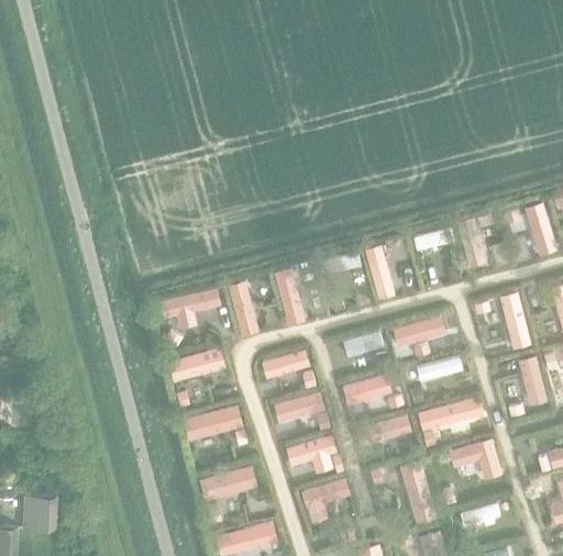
[(543,202),(525,209),(539,257),(558,252),(543,202)]
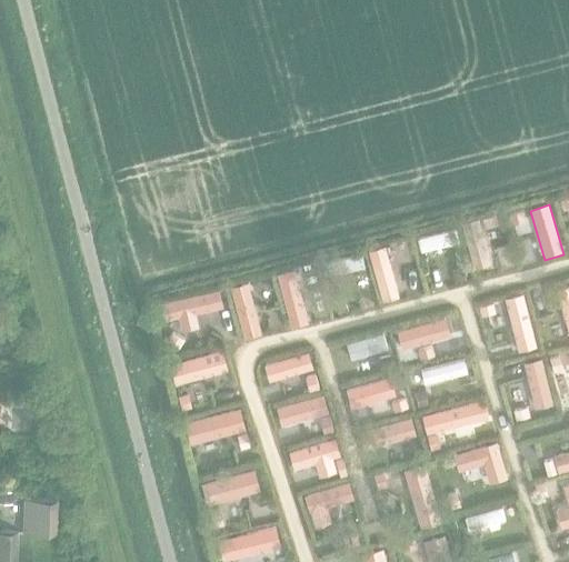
[(499,226),(497,217),(482,220),(485,230),(499,226)]
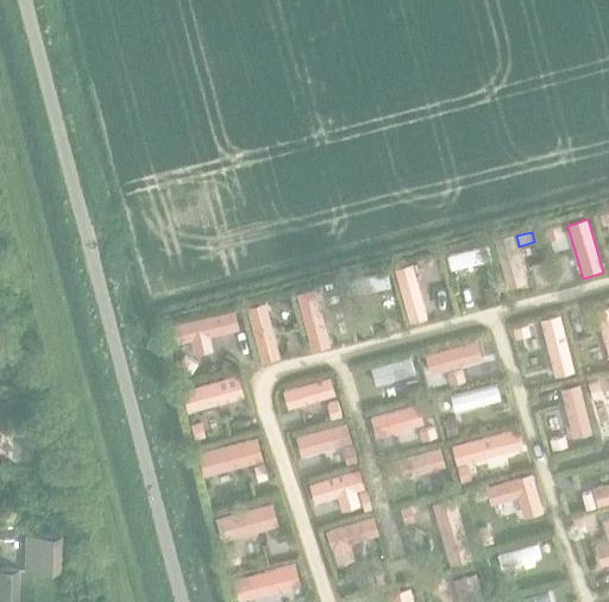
[(526,286),(513,236),(494,242),(507,290),(526,286)]
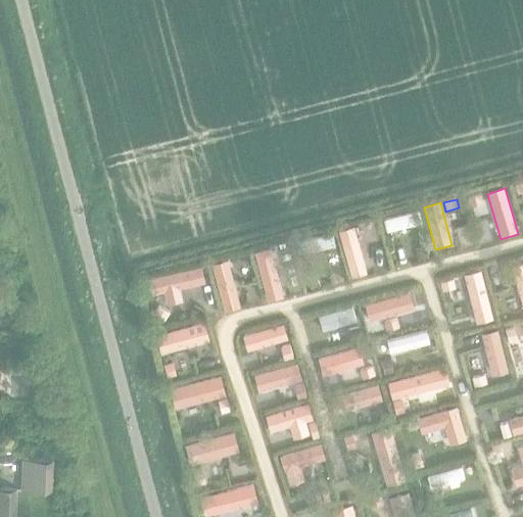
[(423,225),(419,212),(383,222),(387,234),(423,225)]
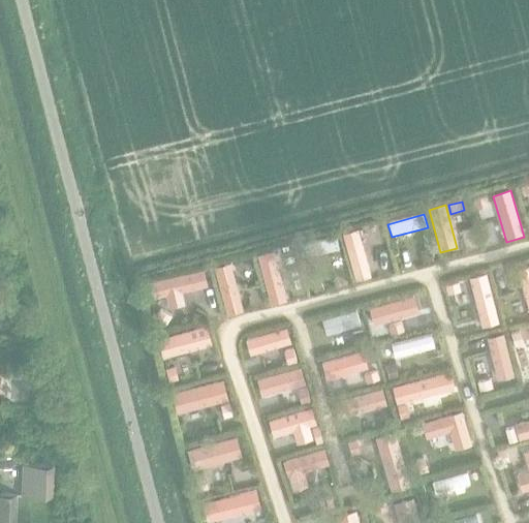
[(342,236),(355,281),(370,277),(358,232),(342,236)]
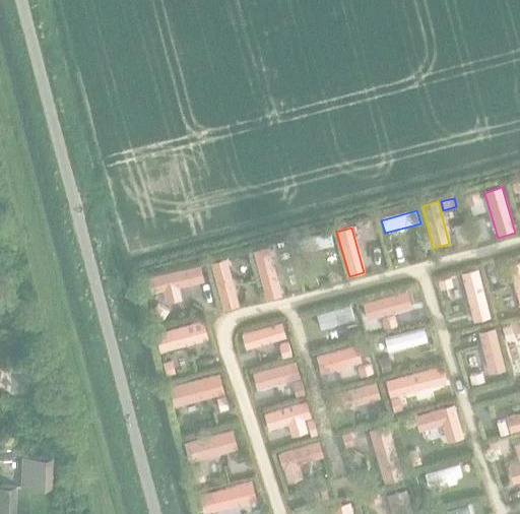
[(423,246),(412,249),(416,261),(427,258),(423,246)]
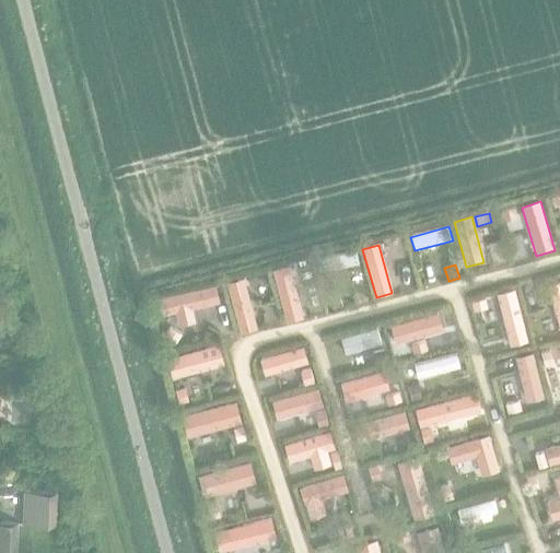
[(290,268),(273,272),(287,324),(303,319),(290,268)]
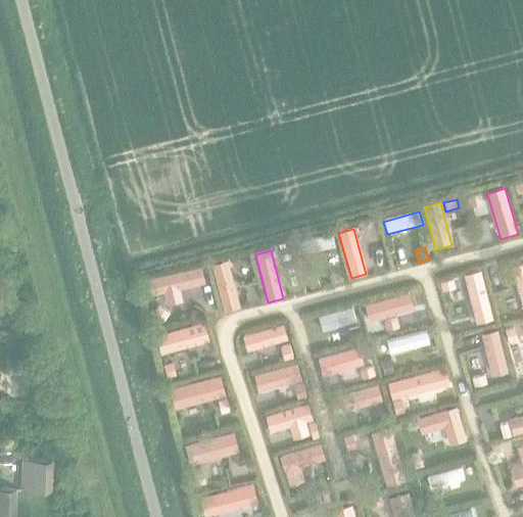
[(240,308),(228,262),(211,266),(225,312),(240,308)]
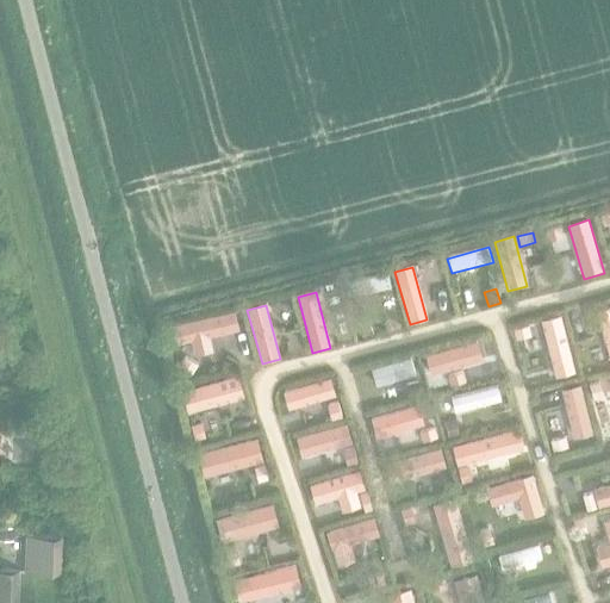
[(609,308),(596,312),(609,358),(609,308)]
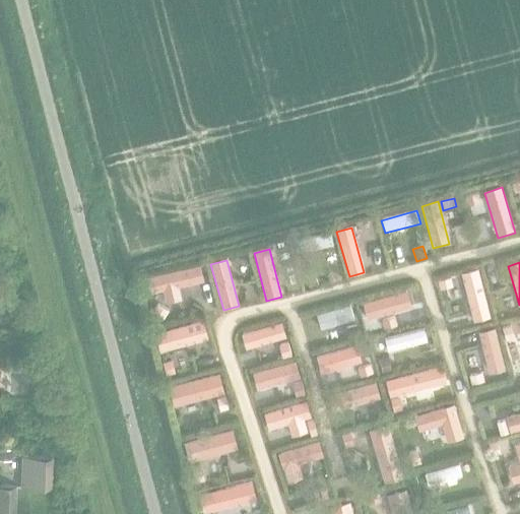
[(200,266),(146,277),(150,295),(204,282),(200,266)]
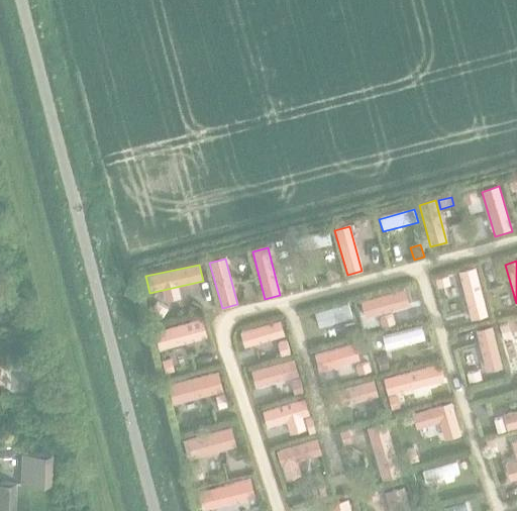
[(476,269),(458,273),(471,321),(488,317),(476,269)]
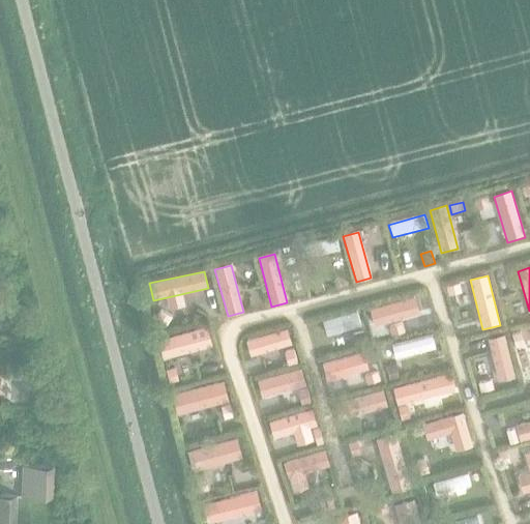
[(462,294),(460,285),(446,288),(448,297),(462,294)]
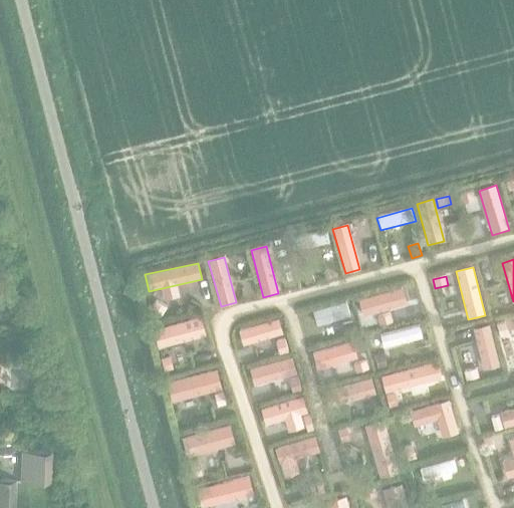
[(404,289),(359,301),(364,318),(409,306),(404,289)]
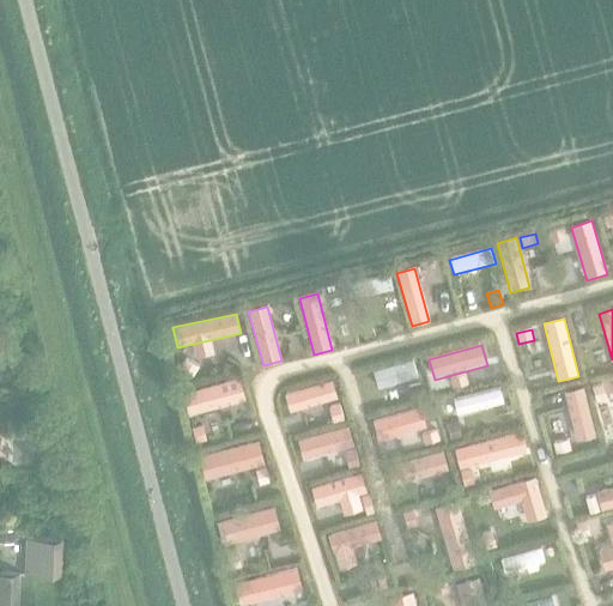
[(412,359),(372,371),(378,388),(418,377),(412,359)]
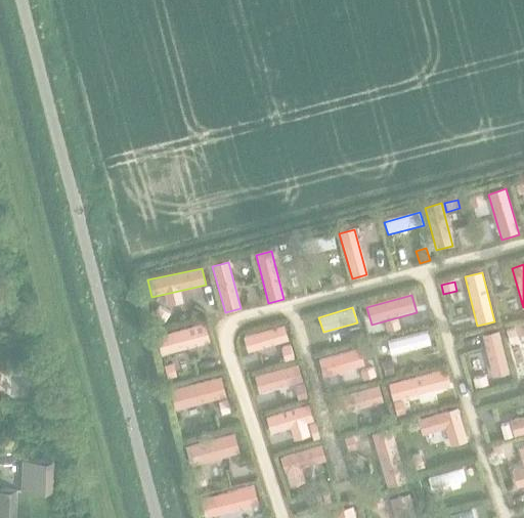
[(171,315),(159,308),(154,316),(166,324),(171,315)]
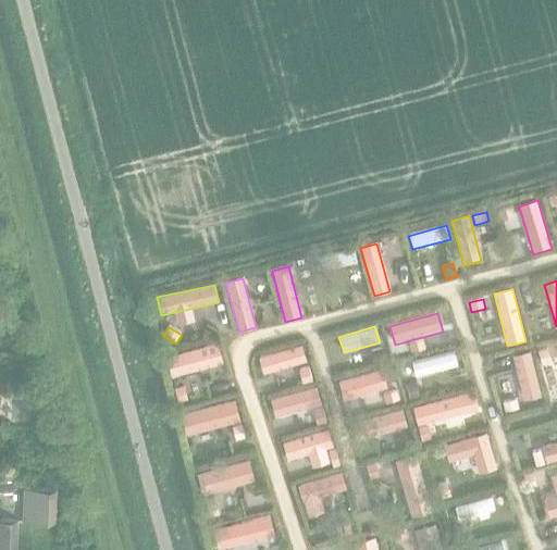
[(423,344),(410,347),(412,355),(425,353),(423,344)]
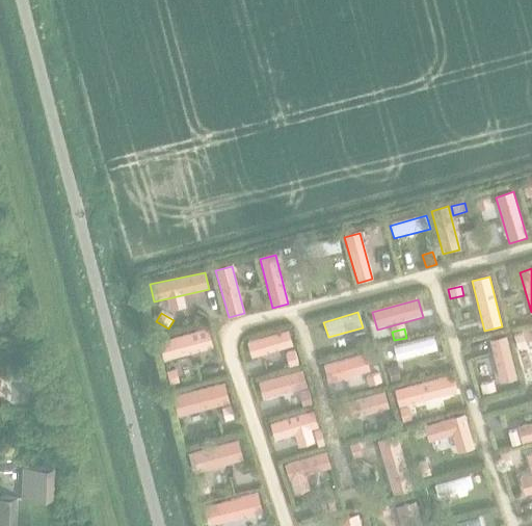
[(209,330),(159,342),(164,362),(214,349),(209,330)]
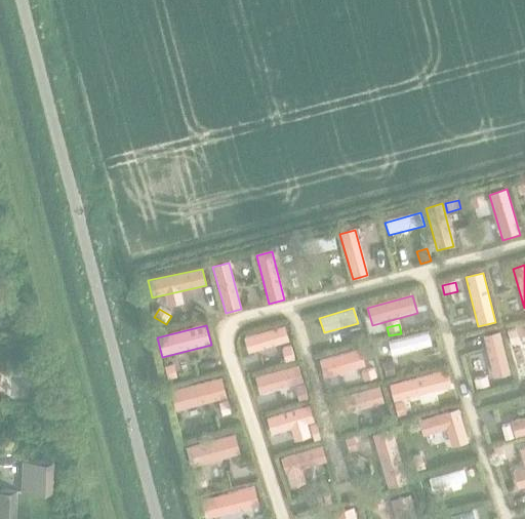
[(284,326),(244,338),(248,354),(289,343),(284,326)]
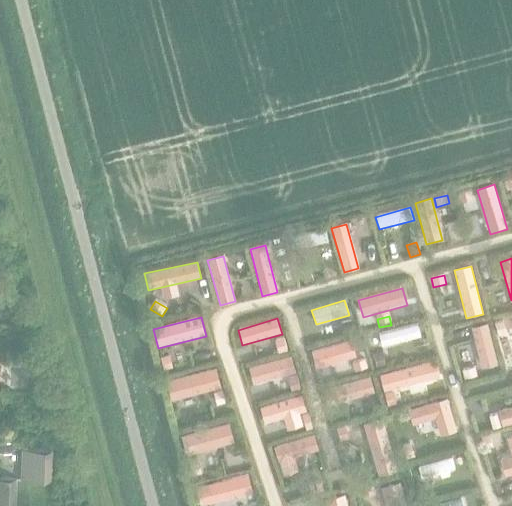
[(507,334),(503,322),(495,324),(498,337),(507,334)]
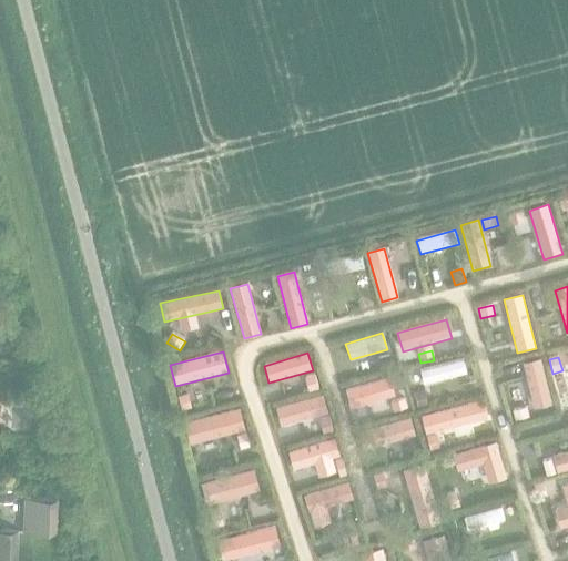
[(387,359),(377,363),(379,373),(391,369),(387,359)]
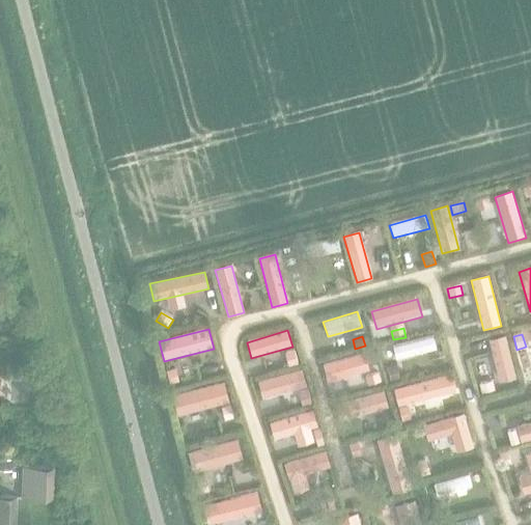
[(516,379),(505,336),(488,340),(493,356),(500,383),(516,379)]
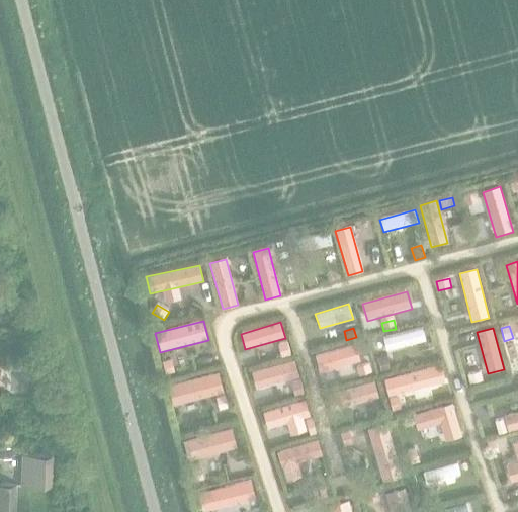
[(424,329),(382,338),(385,352),(427,343),(424,329)]
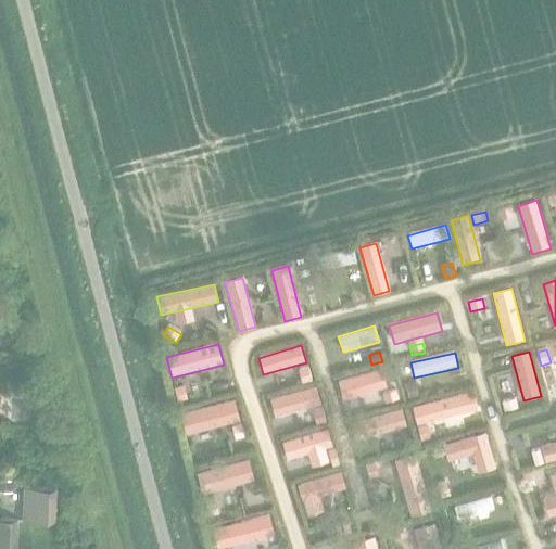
[(307,368),(299,371),(302,384),(312,381),(307,368)]
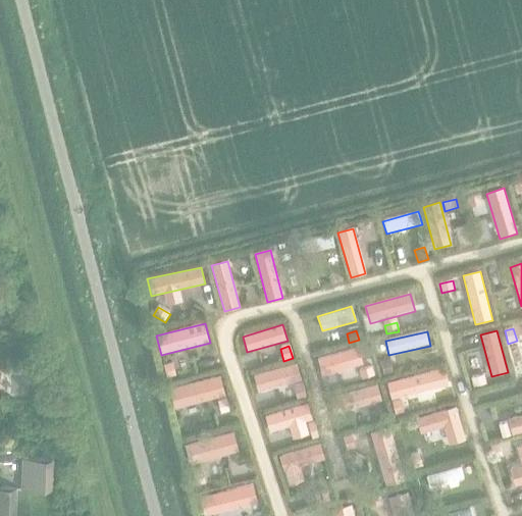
[(363,364),(359,348),(318,360),(322,376),(363,364)]
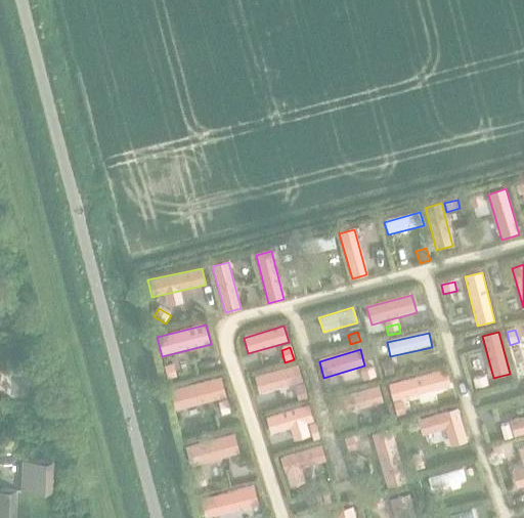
[(391,361),(382,363),(386,378),(395,376),(391,361)]
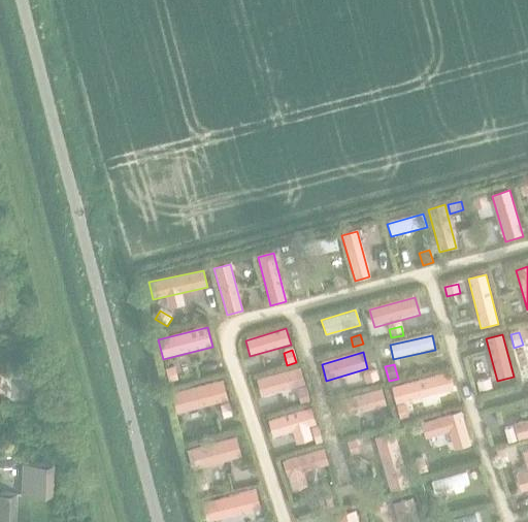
[(174,367),(165,369),(169,384),(178,382),(174,367)]
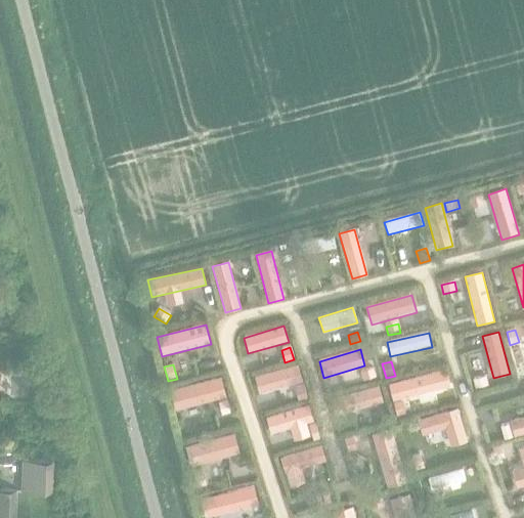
[(298,365),(254,378),(259,394),(303,383),(298,365)]
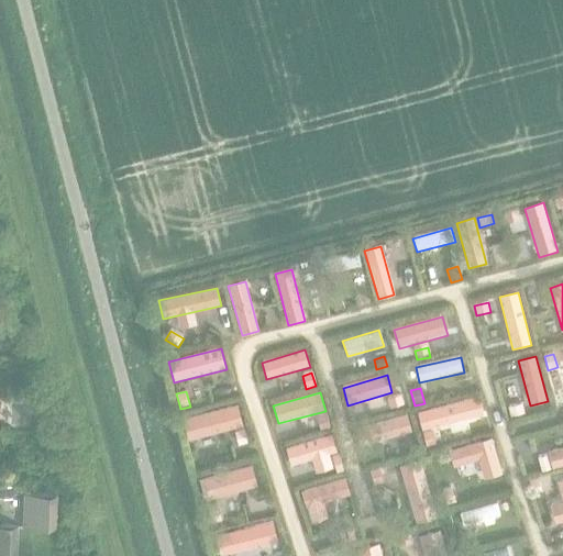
[(401,396),(387,400),(390,409),(404,406),(401,396)]
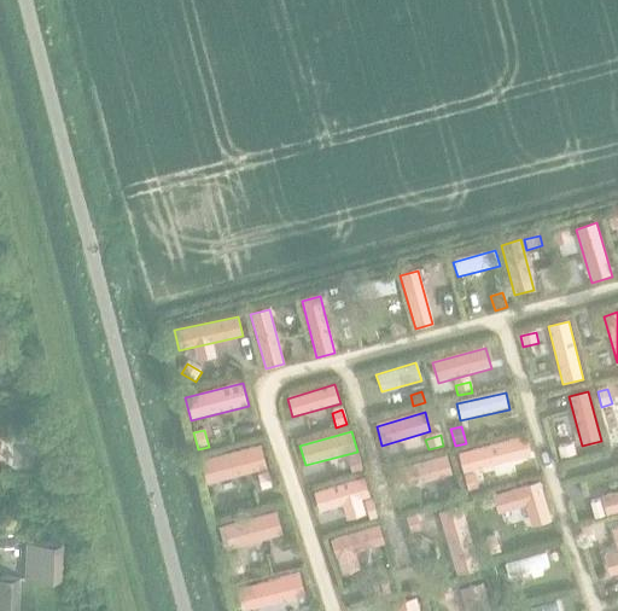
[(526,437),(459,454),(464,475),(532,458),(526,437)]
